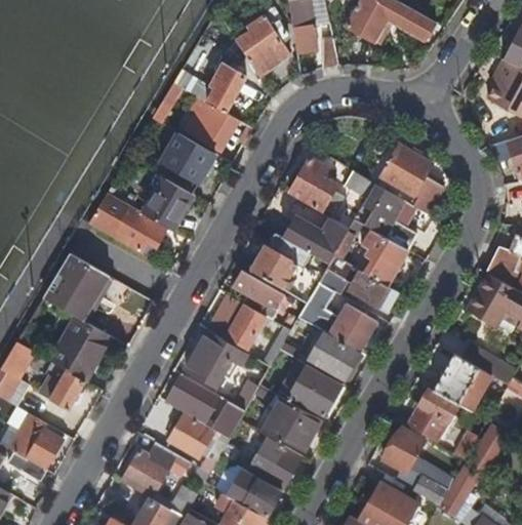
[(287,0),(295,47),(317,44),(310,0),(287,0)]
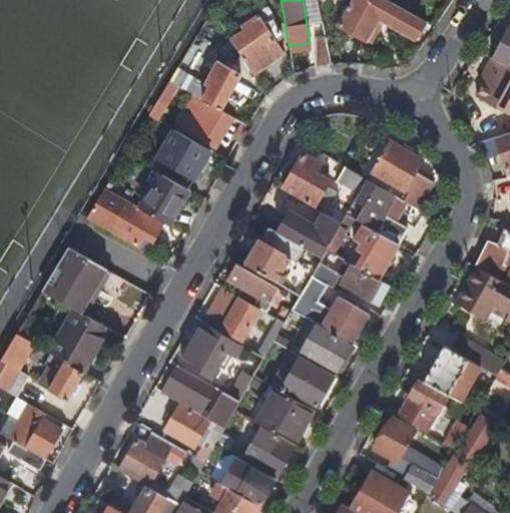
[(414,36),(426,20),(388,0),(349,0),(351,1),(339,24),(366,38),(378,16),(383,19),(414,36)]
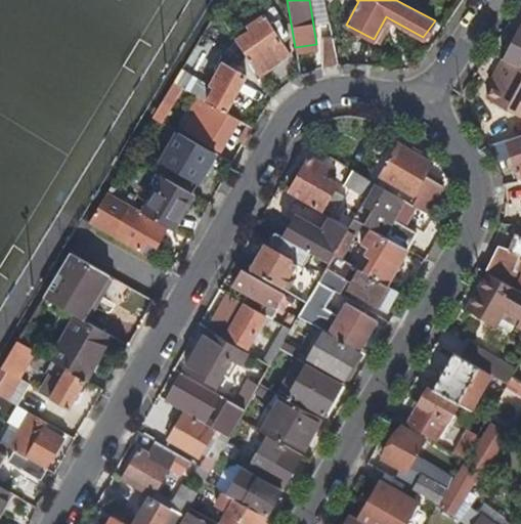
[(250,29),(234,39),(235,40),(245,55),(257,74),(289,52),(279,39),(288,34),(278,19),(274,22),(268,11),(247,25),(250,29)]
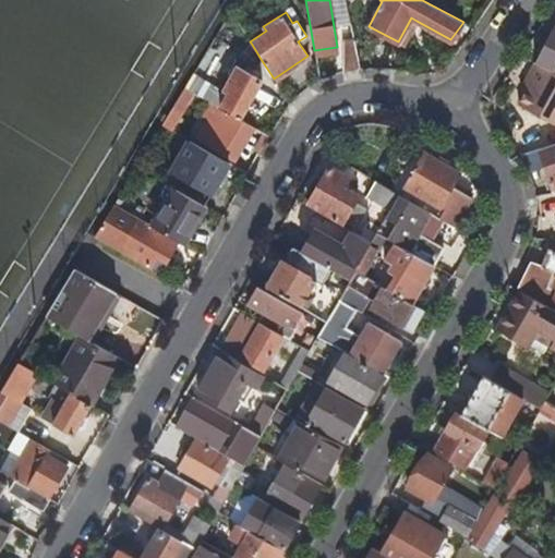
[(403,45),(417,21),(411,17),(398,41),(403,45)]
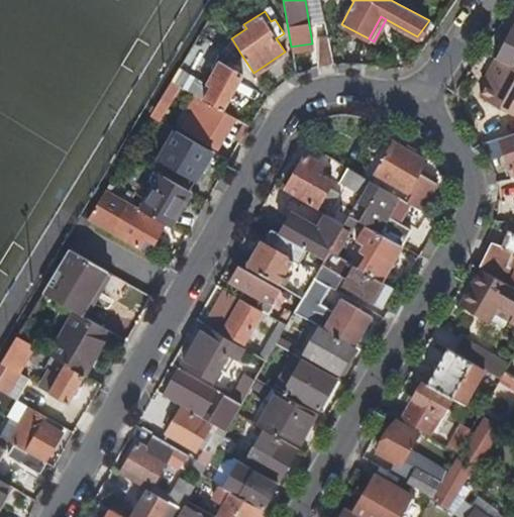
[(513,65),(513,22),(497,56),(513,65)]
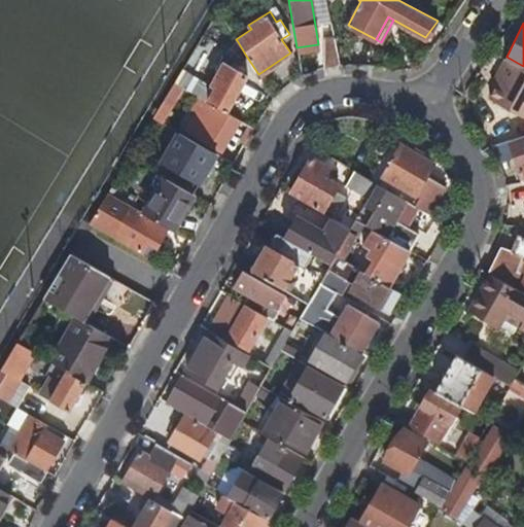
[(322,39),(323,67),(324,67),(332,65),(338,65),(340,64),(334,37),(322,39)]
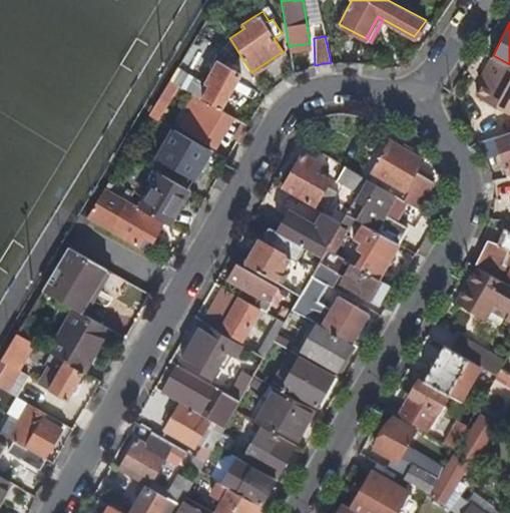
[(229,61),(239,54),(230,39),(213,68),(217,71),(208,85),(201,98),(218,108),(238,74),(225,66),(229,61)]
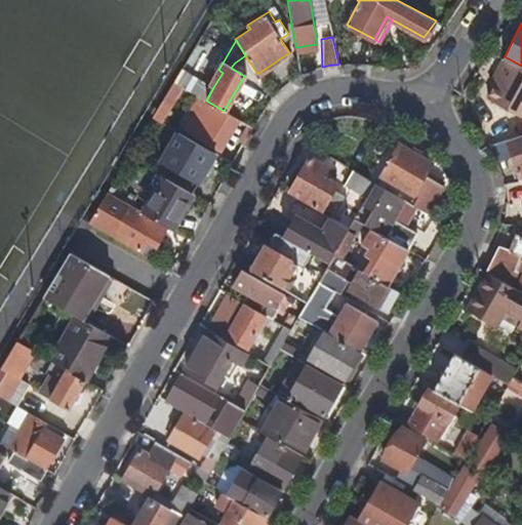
[(521,115),(521,67),(504,57),(493,75),(498,78),(488,97),(521,115)]
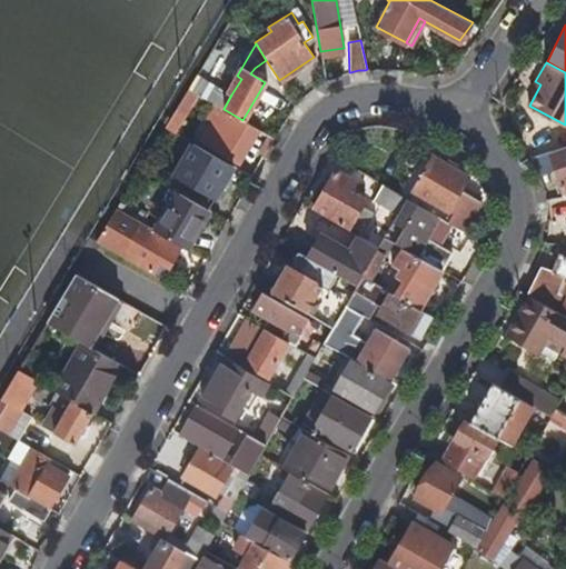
[(197,95),(206,80),(197,75),(188,89),(197,95)]
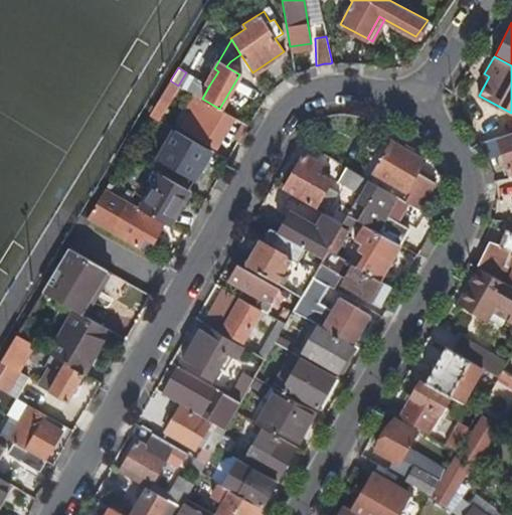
[(202,99),(209,86),(186,72),(178,86),(192,94),(202,99)]
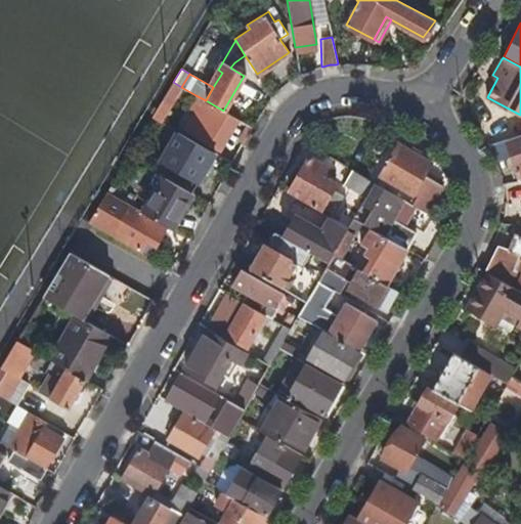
[(161,122),(181,87),(173,82),(152,117),(161,122)]
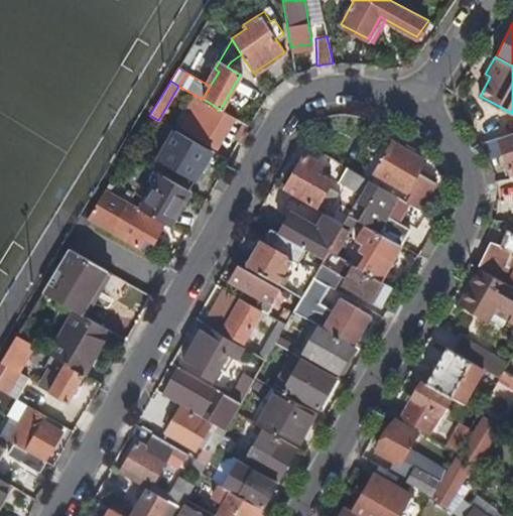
[(217,115),(220,109),(203,99),(193,94),(184,108),(194,113),(183,129),(197,137),(197,138),(214,148),(229,122),(217,115)]
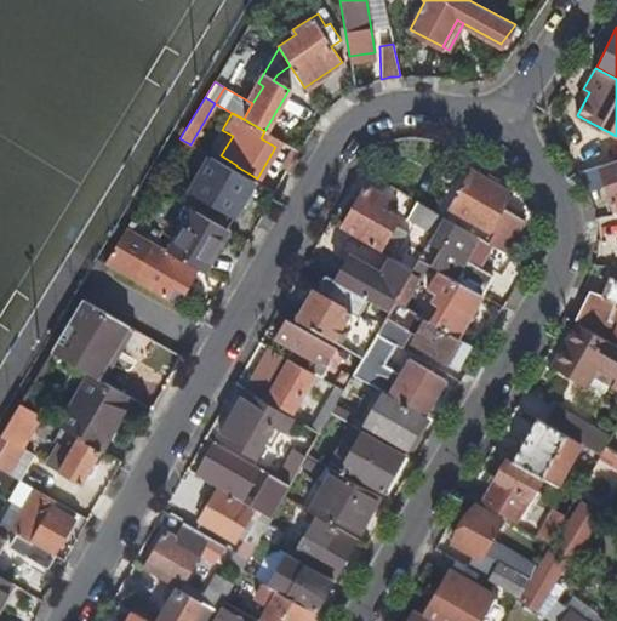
[(616,211),(616,157),(577,170),(578,172),(582,178),(586,186),(587,189),(606,183),(616,212),(616,211)]
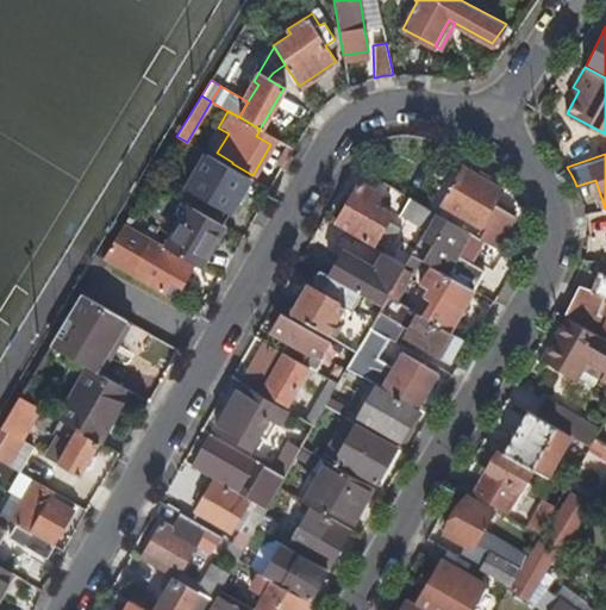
[(223,225),(250,179),(211,156),(185,203),(185,204),(223,225)]
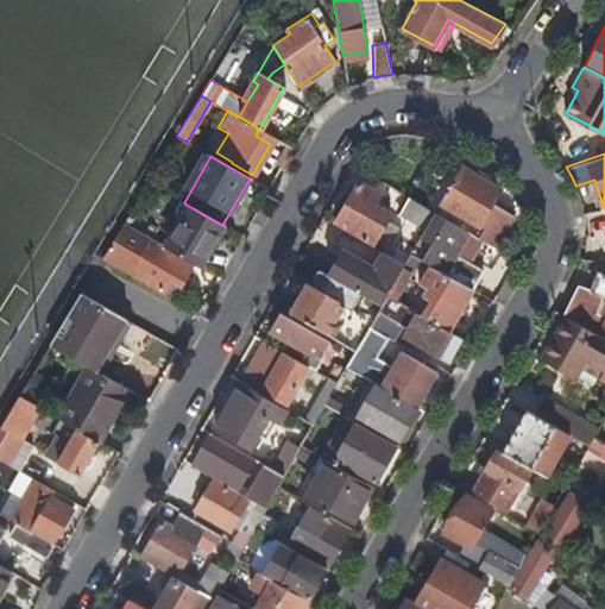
[(503,188),(462,165),(441,202),(500,237),(514,213),(495,202),(503,188)]
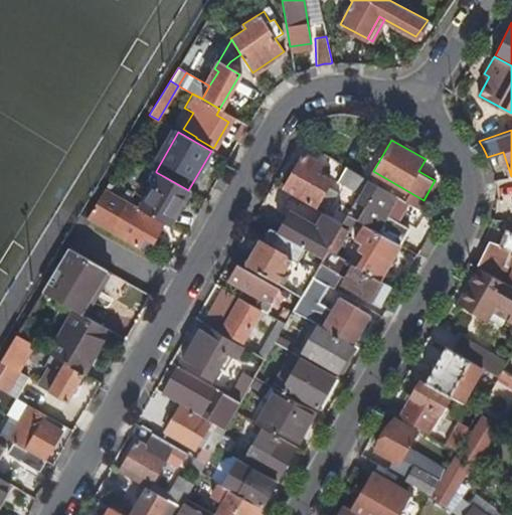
[(305,154),(285,189),(316,207),(322,197),(332,203),(339,192),(328,186),(331,181),(317,173),(322,164),(305,154)]
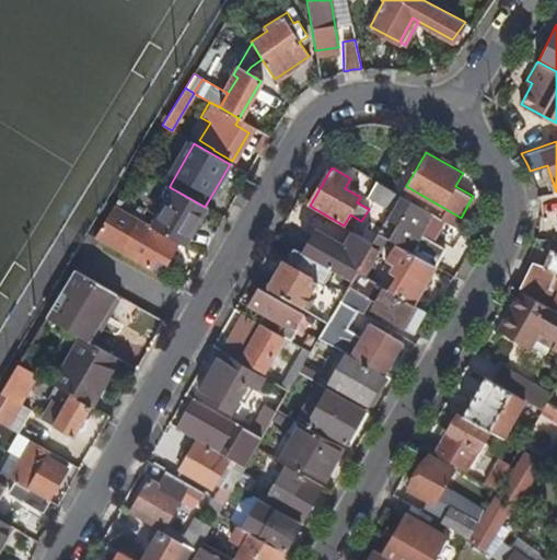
[(379,203),(361,235),(372,242),(379,232),(386,218),(399,195),(375,181),(367,197),(379,203)]
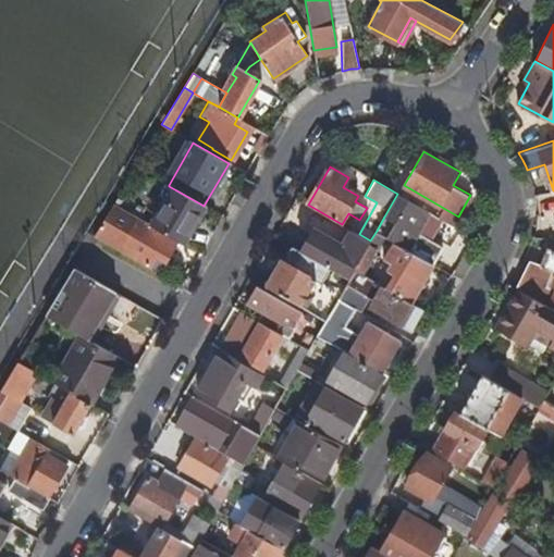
[(182,243),(204,206),(169,186),(148,223),(176,239),(182,243)]
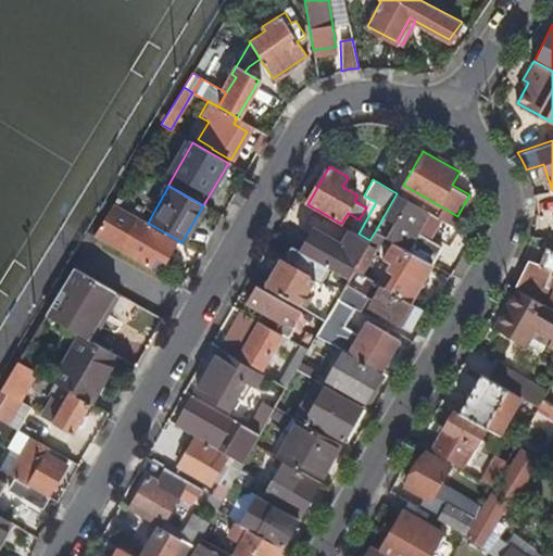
[(441,247),(426,238),(416,232),(428,212),(397,193),(384,216),(394,222),(386,236),(393,240),(432,263),(441,247)]
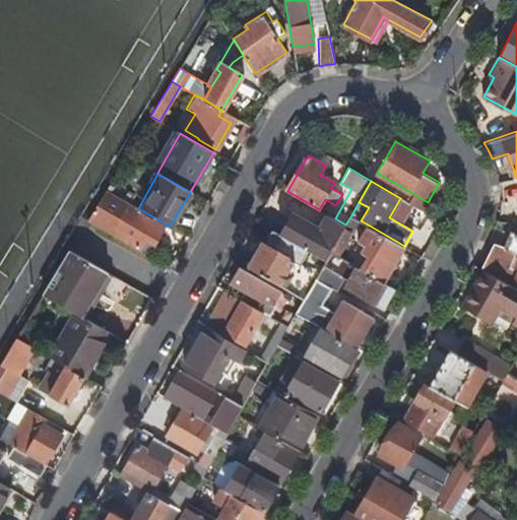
[(153,242),(165,223),(138,208),(106,190),(86,220),(137,249),(144,237),(153,242)]
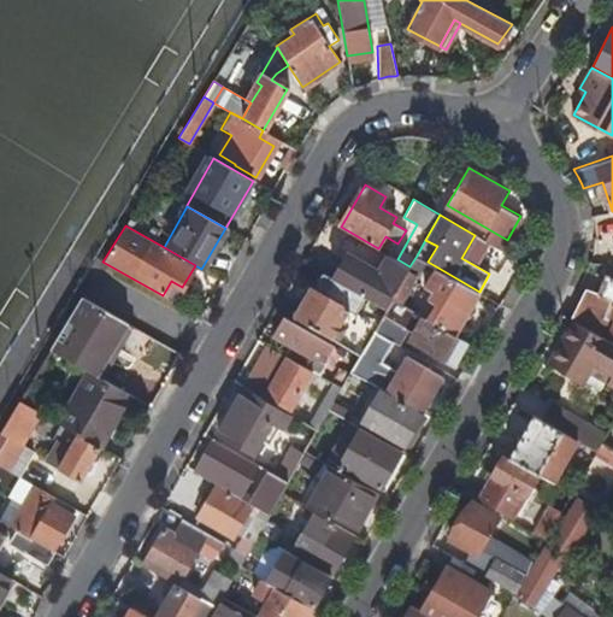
[(461,258),(472,264),(484,241),(475,235),(461,258)]
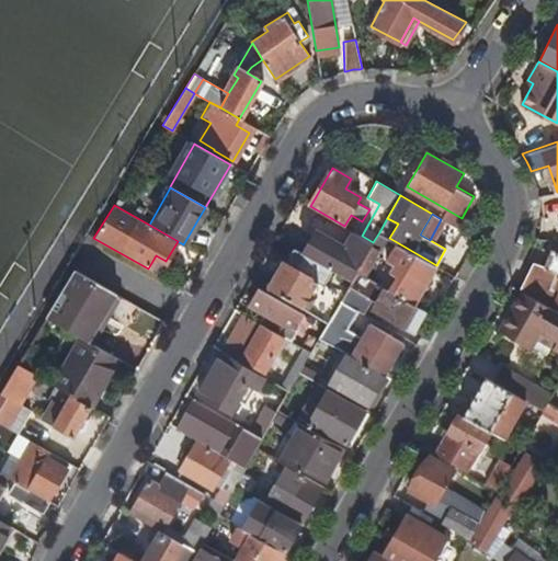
[(320,226),(305,254),(326,266),(351,281),(357,270),(372,245),(373,242),(362,236),(355,231),(349,242),(320,226)]
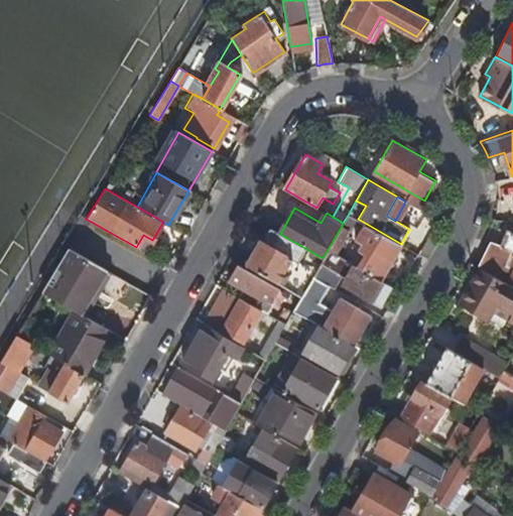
[(349,230),(356,218),(349,214),(343,223),(342,226),(349,230)]
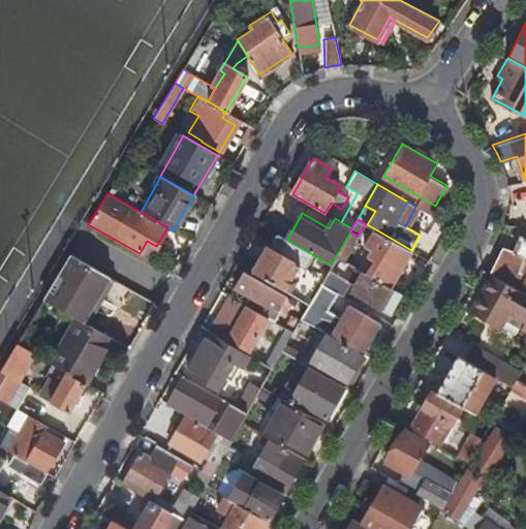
[(364,246),(374,228),(367,224),(365,223),(358,236),(344,258),(366,272),(374,259),(368,256),(371,251),(364,246)]
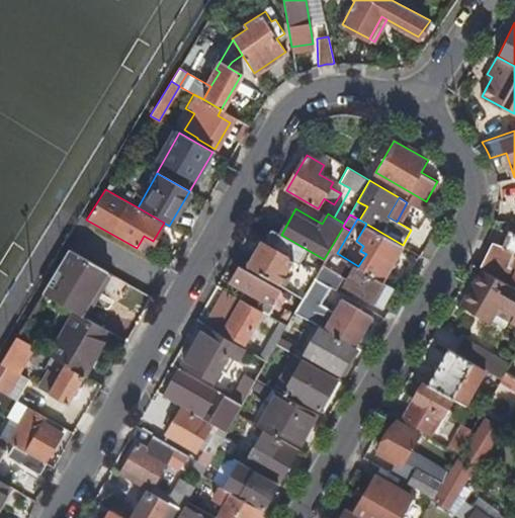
[(381,280),(403,245),(366,224),(356,241),(363,246),(360,251),(366,254),(358,266),(381,280)]
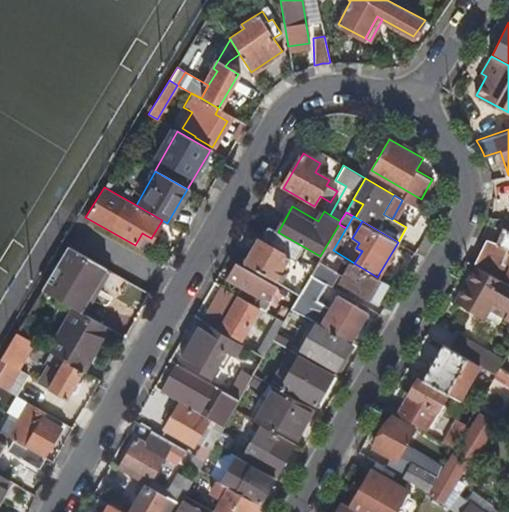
[(339,224),(326,246),(333,250),(346,228),(339,224)]
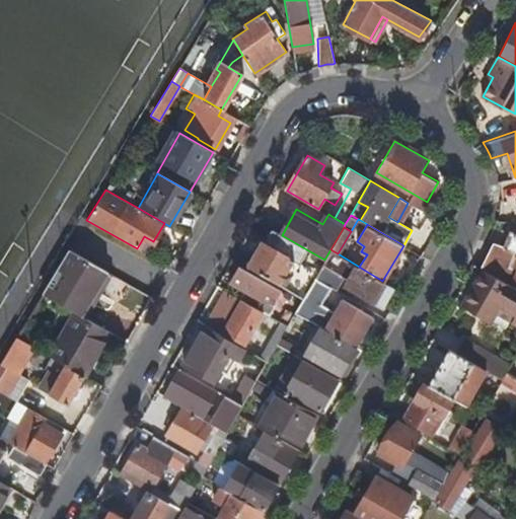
[(279,284),(301,246),(282,235),(273,230),(265,243),(263,241),(248,266),(279,284)]
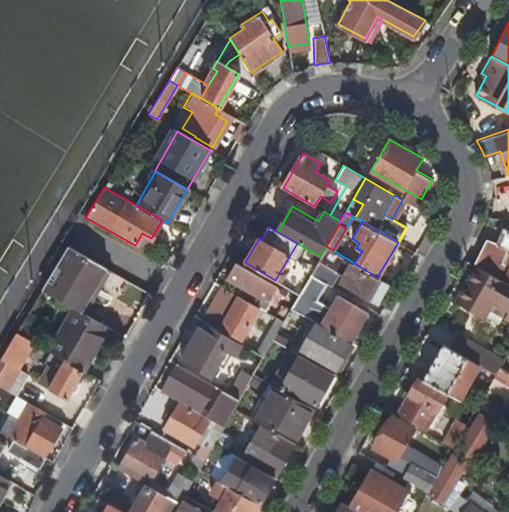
[(151,238),(142,233),(135,245),(144,251),(151,238)]
